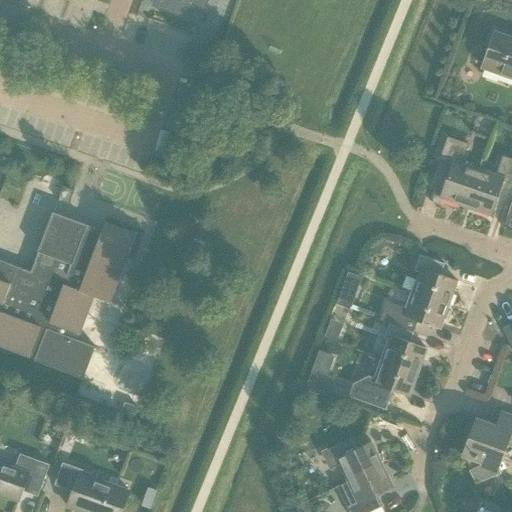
[(154,0),(153,4),(199,20),(206,0),(154,0)]
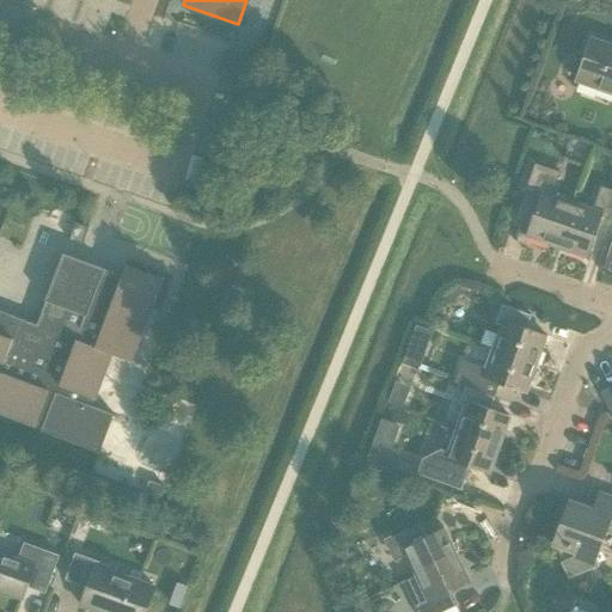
[(611,46),(592,38),(577,80),(611,92),(611,46)]
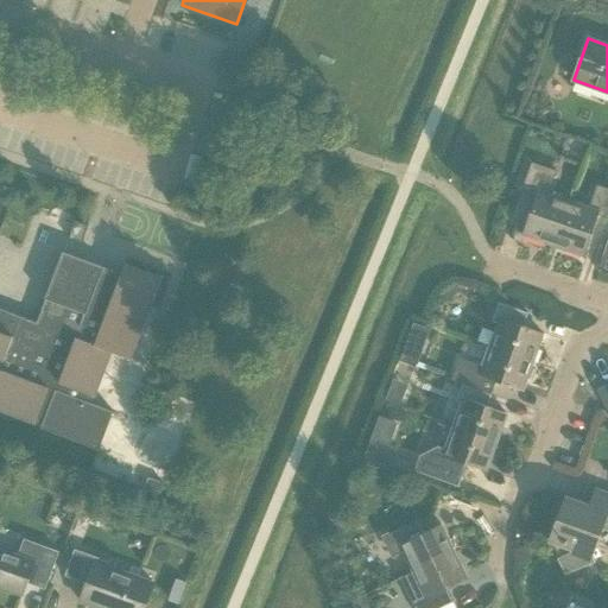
[(523,235),(552,246),(569,200),(548,192),(556,170),(531,162),(523,189),(538,194),(523,235)]
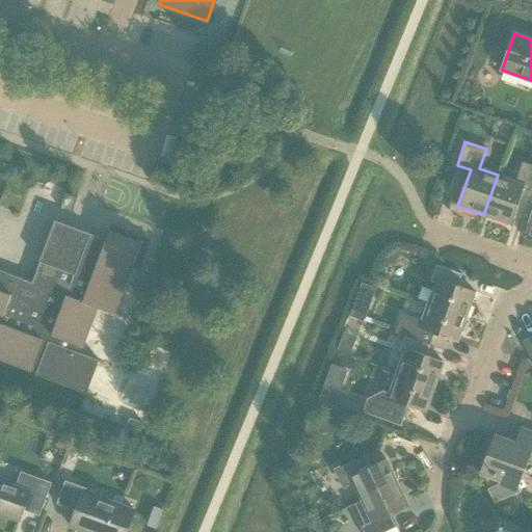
[(498,175),(483,215),(509,224),(522,187),(531,190),(531,164),(522,161),(515,181),(498,175)]
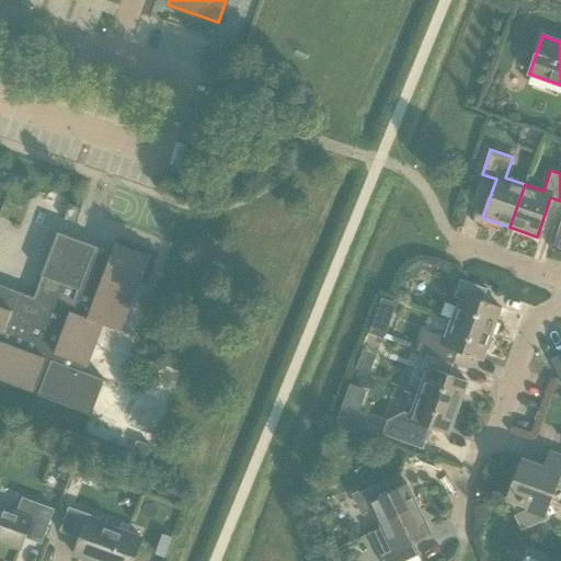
[(81,207),(69,204),(64,220),(76,224),(81,207)]
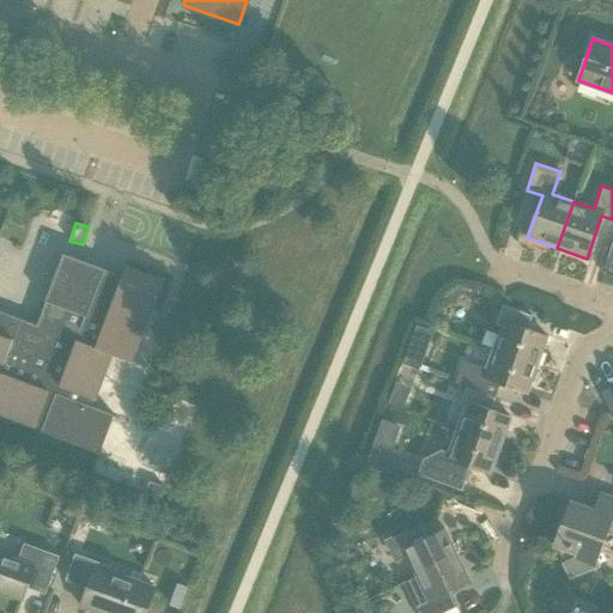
[(0,310),(0,412),(34,425),(35,424),(42,426),(41,431),(99,454),(115,414),(91,405),(93,398),(93,399),(111,354),(129,362),(147,316),(162,278),(126,265),(122,275),(64,253),(44,301),(47,302),(37,325),(0,310)]
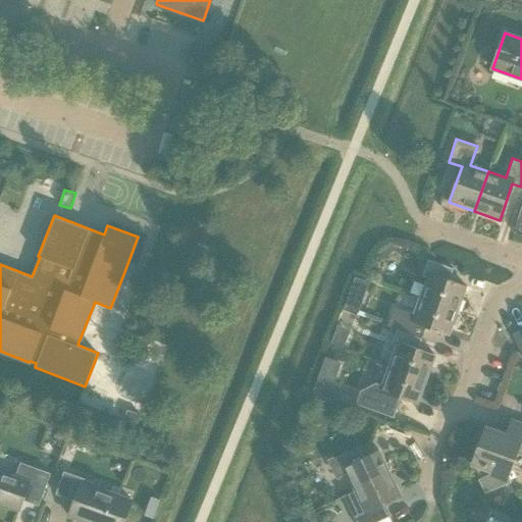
[(421,298),(458,311),(467,285),(449,279),(453,268),(428,259),(422,275),(428,277),(421,298)]
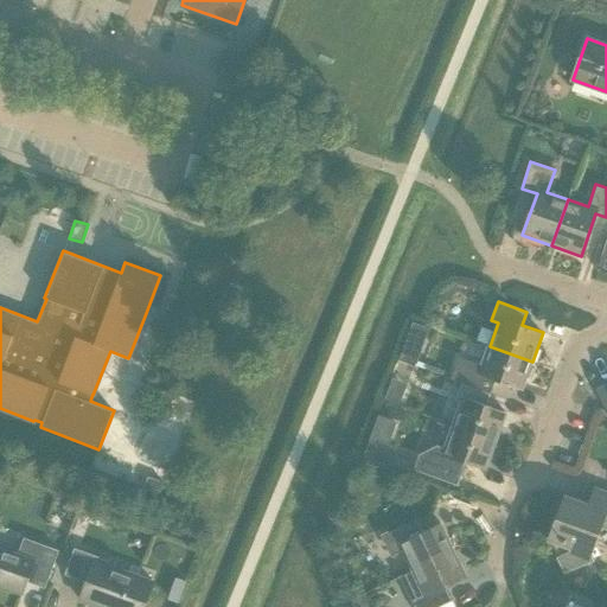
[(461,382),(490,393),(494,381),(523,390),(532,362),(490,346),(481,369),(468,364),(461,382)]
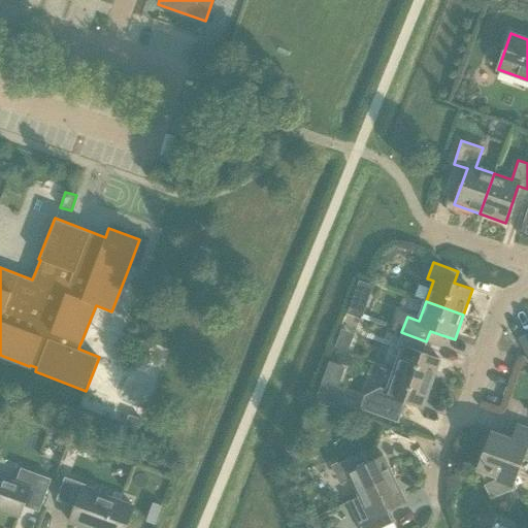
[(355,334),(341,329),(334,347),(349,352),(355,334)]
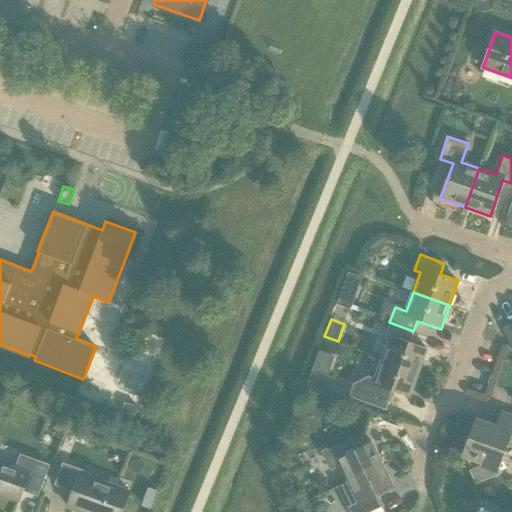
[(383,359),(419,372),(428,348),(410,341),(413,331),(389,322),(384,337),(390,339),(383,359)]
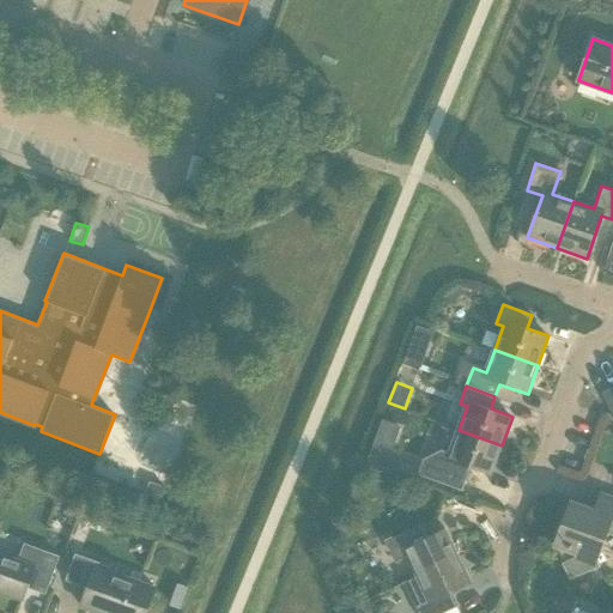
[(612,386),(601,392),(612,416),(612,386)]
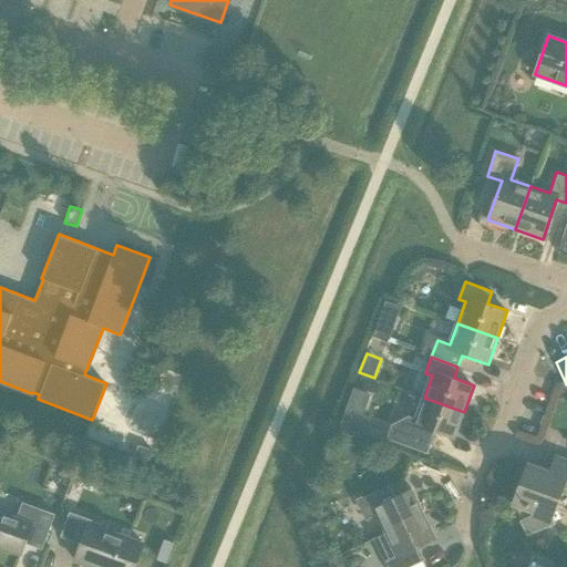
[(454,439),(464,412),(424,398),(416,419),(408,415),(391,424),(387,439),(426,453),(431,443),(434,432),(454,439)]
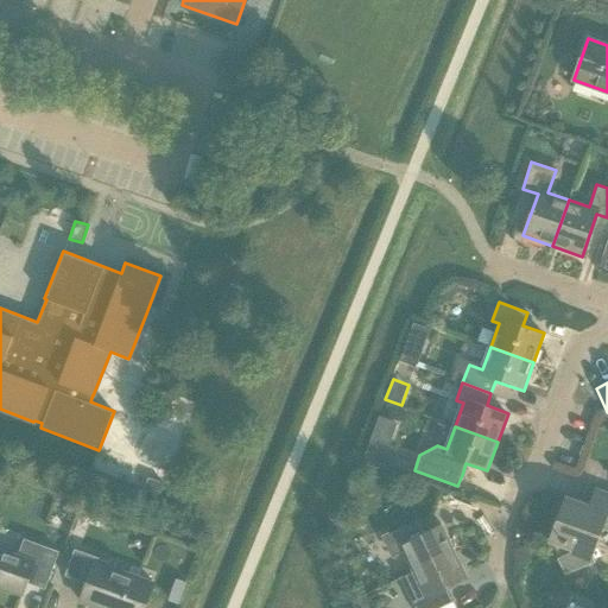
[(394,472),(373,463),(362,491),(384,499),(394,472)]
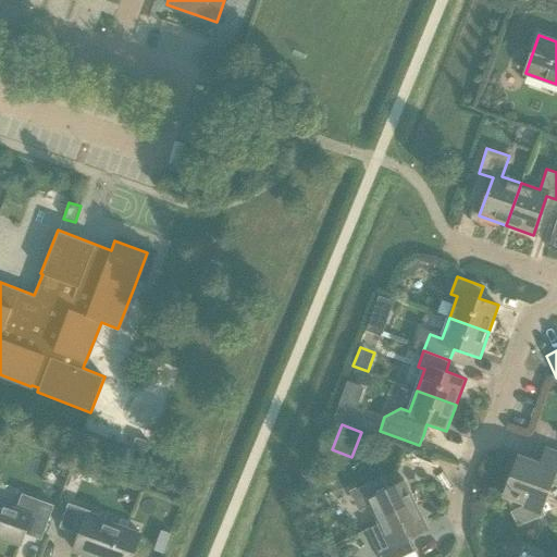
[(148,442),(134,436),(130,446),(145,452),(148,442)]
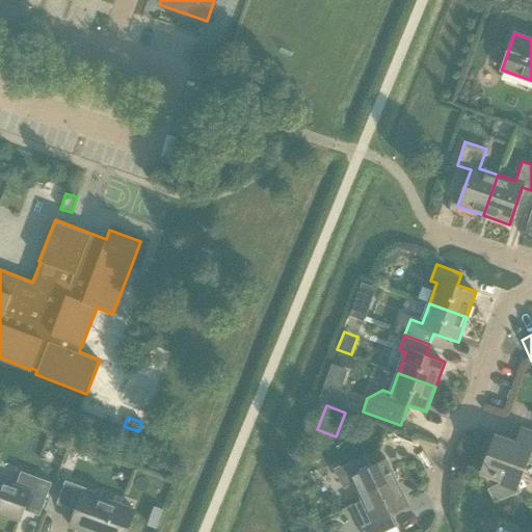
[(514,444),(495,436),(482,471),(481,471),(481,472),(495,501),(520,489),(516,484),(526,459),(531,461),(531,433),(520,429),(514,444)]
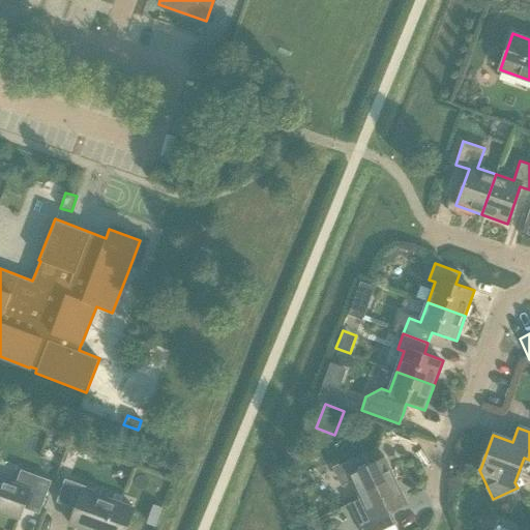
[(351,478),(360,497),(396,480),(385,455),(367,464),(362,453),(339,465),(346,481),(351,478)]
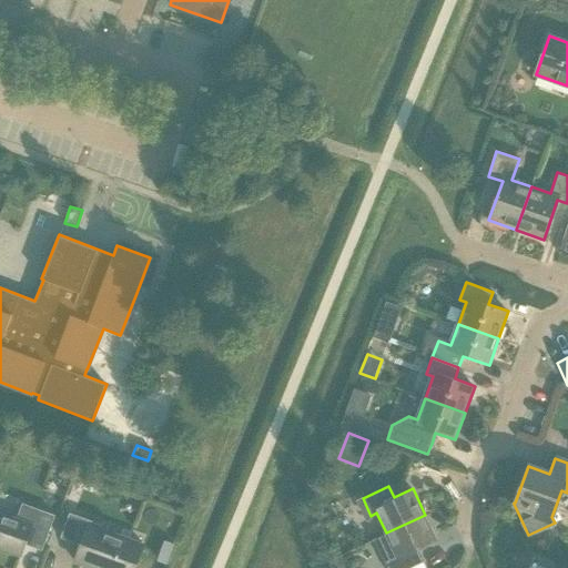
[(26,539),(42,546),(53,515),(22,504),(17,518),(0,511),(0,547),(20,555),(26,539)]
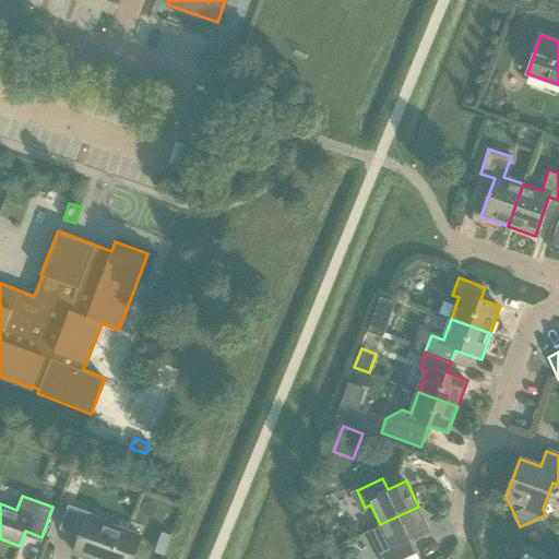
[(91,558),(131,558),(140,535),(96,519),(98,514),(68,503),(59,528),(79,536),(73,552),(91,558)]
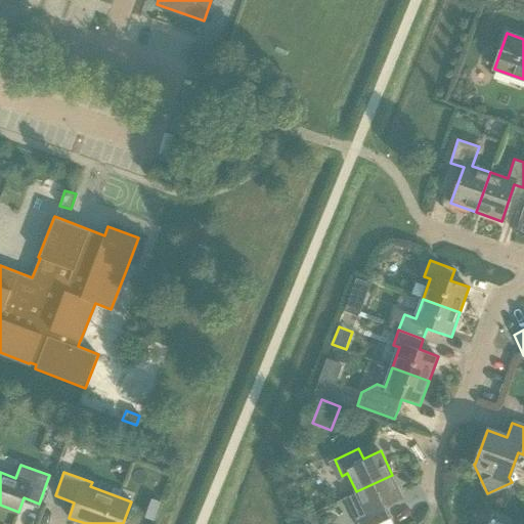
[(392,475),(356,491),(365,511),(359,513),(364,523),(377,523),(391,517),(386,507),(403,498),(392,475)]
